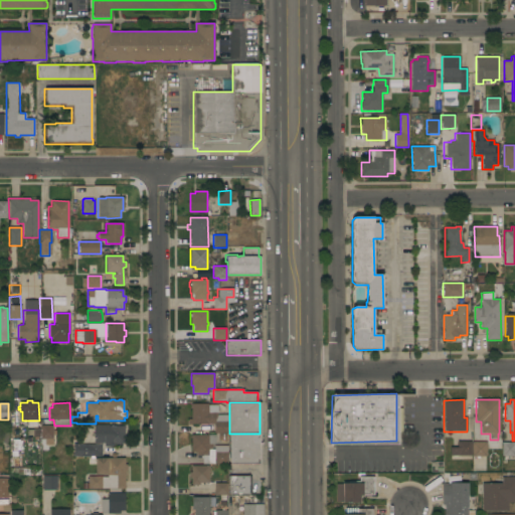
[(214,434),(214,423),(208,423),(208,424),(188,424),(188,418),(191,418),(191,404),(208,403),(208,412),(216,412),(216,414),(227,414),(227,434),(226,434),(218,434),(214,434)]
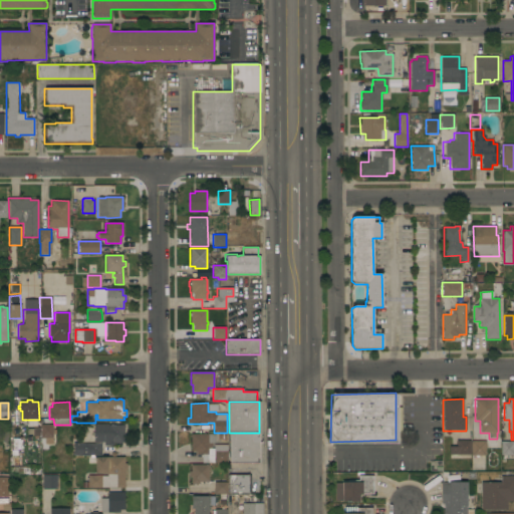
[(124,425),(123,443),(119,443),(119,446),(103,446),(103,443),(93,443),(93,424),(108,424),(108,425),(124,425)]
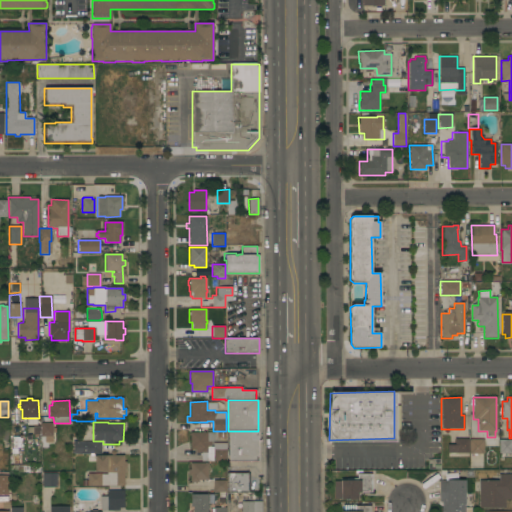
[(0,438),(7,439),(8,423),(0,423),(0,438)]
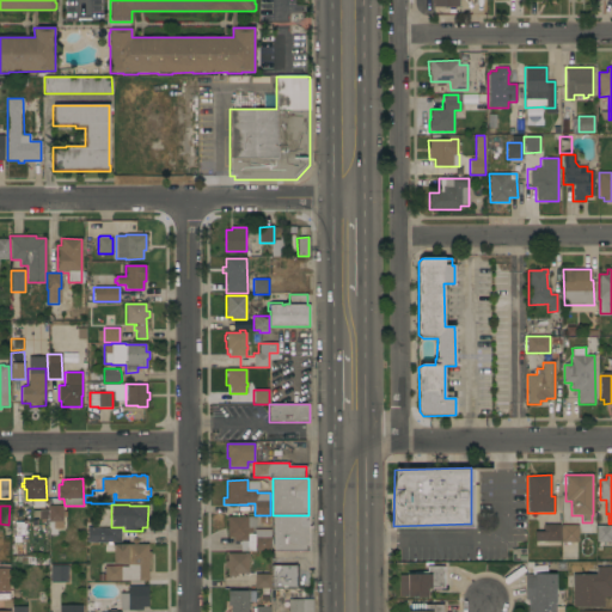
[(12,506),(25,506),(26,509),(31,509),(32,521),(12,521),(12,506)]
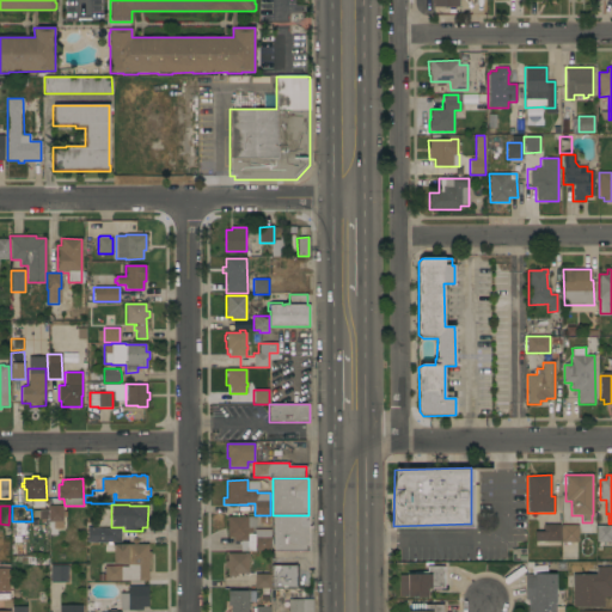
[(63,521),(60,521),(60,528),(48,528),(48,521),(48,506),(62,506),(63,521)]
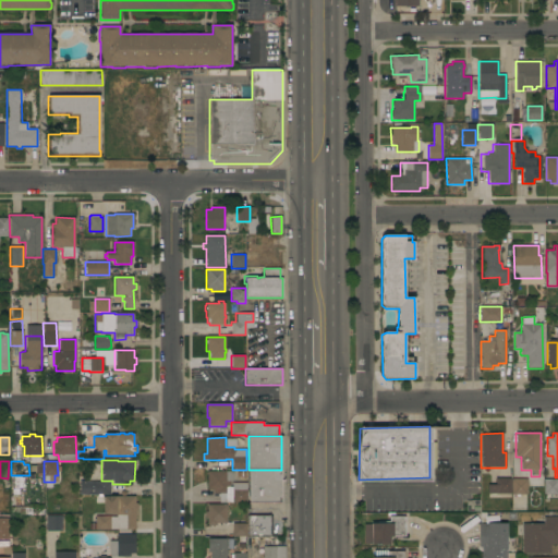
[(281,470),(281,502),(249,504),(249,470),(281,470)]
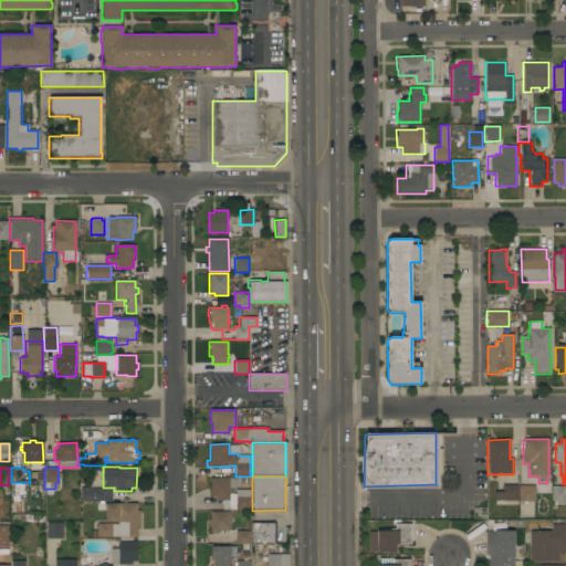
[(210,478),(237,478),(237,488),(232,488),(233,494),(236,496),(236,490),(250,490),(250,510),(236,510),(222,510),(222,501),(216,501),(216,498),(210,498),(210,478)]
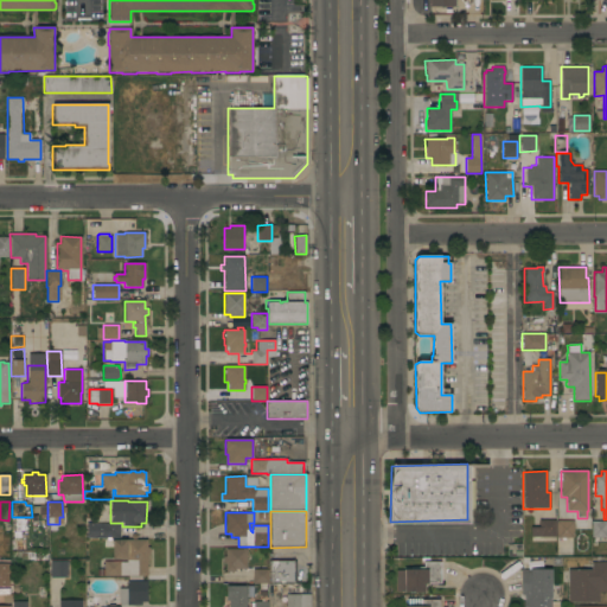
[(120,524),(120,538),(110,538),(110,536),(87,536),(87,523),(91,523),(91,517),(101,517),(101,524),(120,524)]
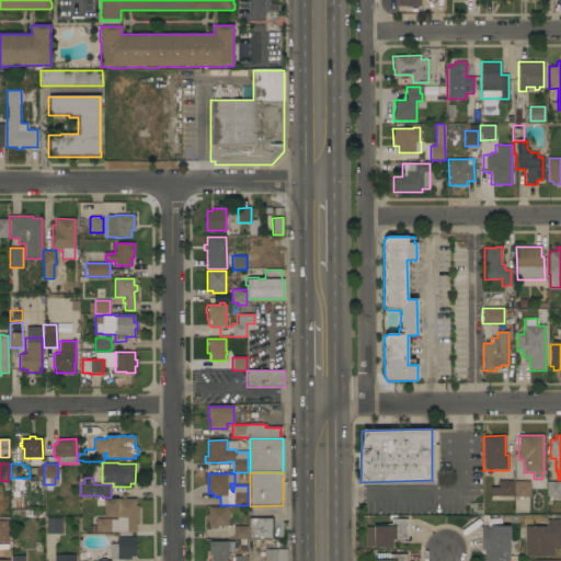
[(490,496),(490,488),(497,488),(497,481),(514,481),(514,496),(490,496)]
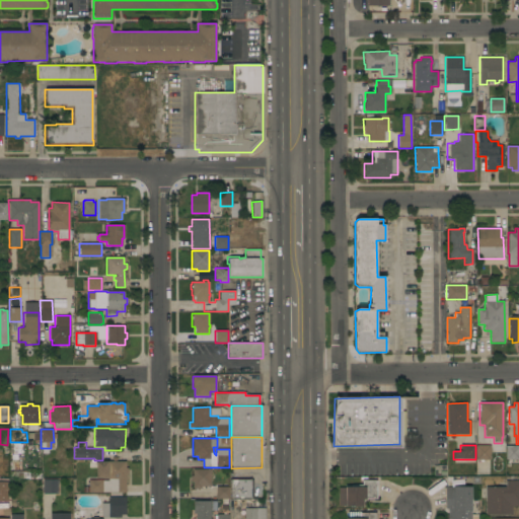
[(490,445),(490,459),(475,459),(475,445),(490,445)]
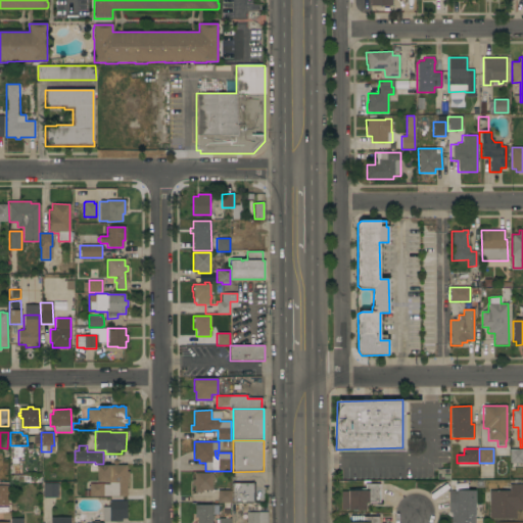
[(522,463),(509,463),(509,449),(522,449),(522,463)]
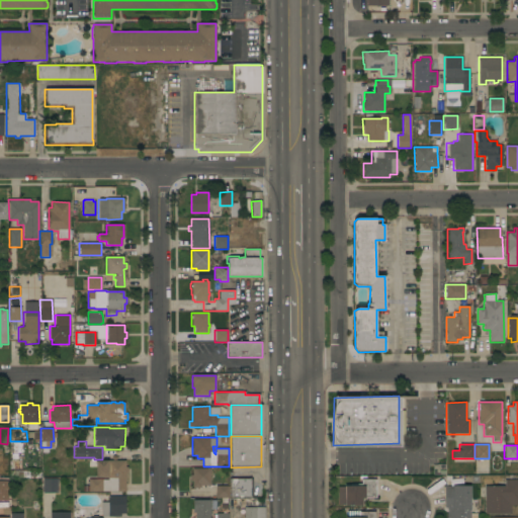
[(125,467),(127,467),(127,473),(125,473),(125,492),(123,492),(123,495),(108,495),(108,493),(101,493),(101,492),(88,492),(88,480),(96,479),(96,461),(107,461),(107,460),(125,460),(125,467)]
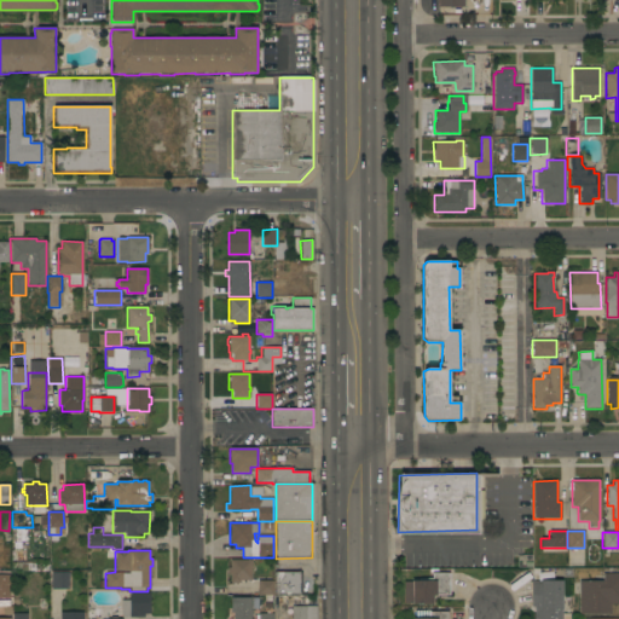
[(252,560),(252,580),(239,580),(239,583),(237,583),(237,584),(235,584),(235,583),(230,583),(230,574),(227,574),(227,567),(230,567),(230,560),(252,560)]
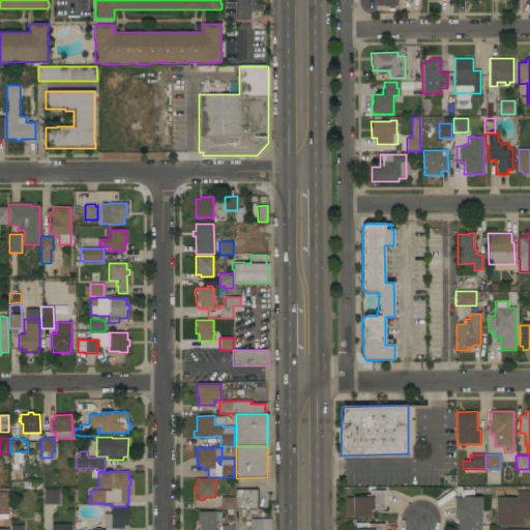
[(59,504),(43,505),(43,491),(58,490),(59,504)]
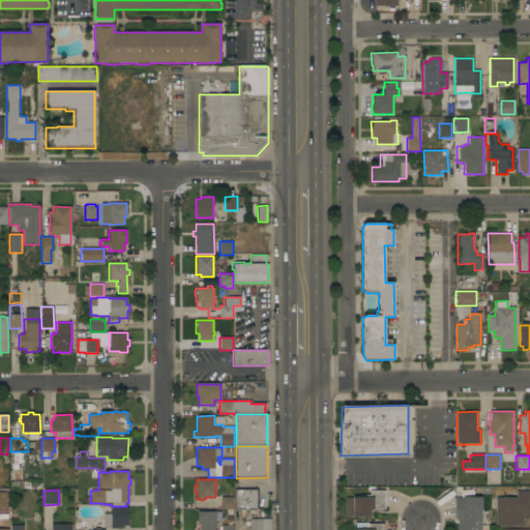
[(259,490),(258,509),(257,509),(257,510),(235,509),(236,490),(259,490)]
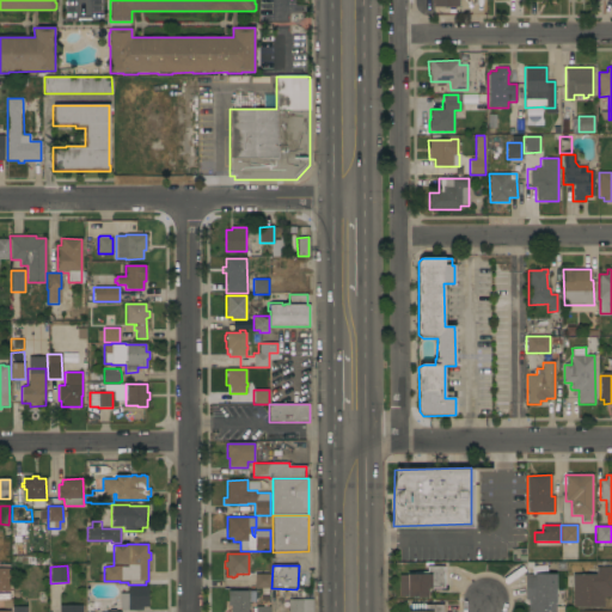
[(445,588),(432,588),(432,589),(428,589),(428,598),(408,598),(408,597),(399,597),(399,575),(427,575),(427,568),(444,567),(445,588)]
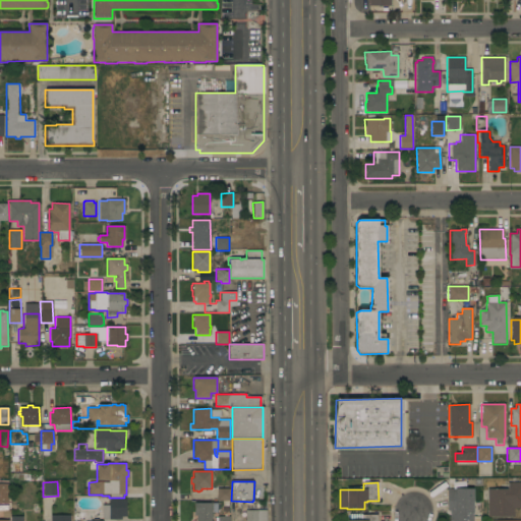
[(520,508),(513,508),(514,517),(487,517),(487,489),(507,489),(507,483),(520,482),(520,508)]
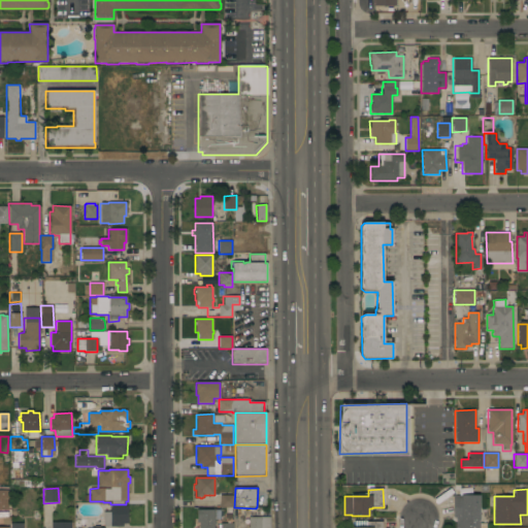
[(233,495),(233,507),(220,507),(220,495),(233,495)]
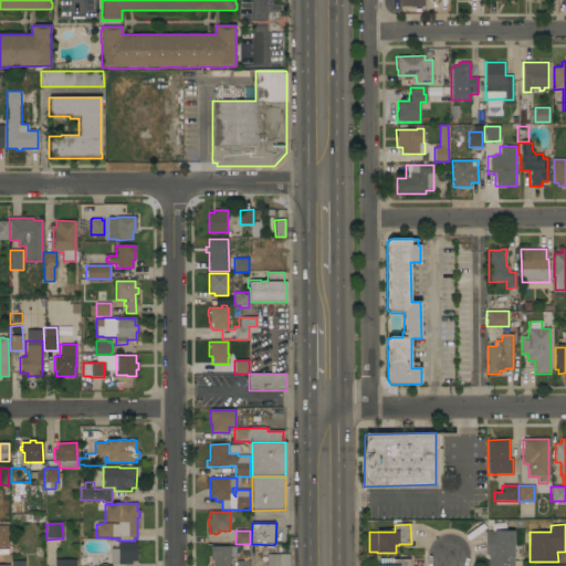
[(485,531),(514,531),(514,562),(521,561),(521,565),(488,565),(488,555),(485,555),(485,531)]
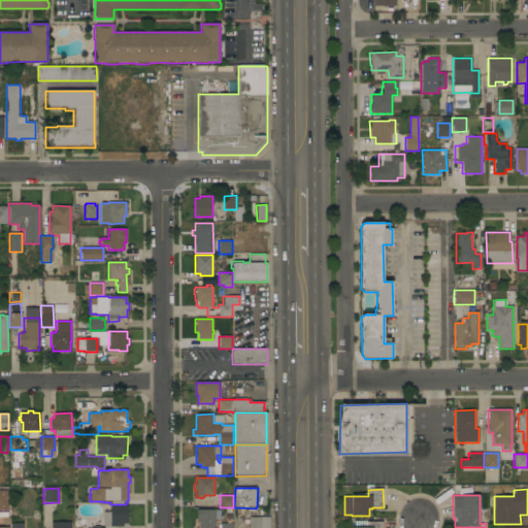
[(128,524),(123,524),(123,527),(104,527),(78,527),(78,521),(103,521),(103,505),(128,505),(128,524)]
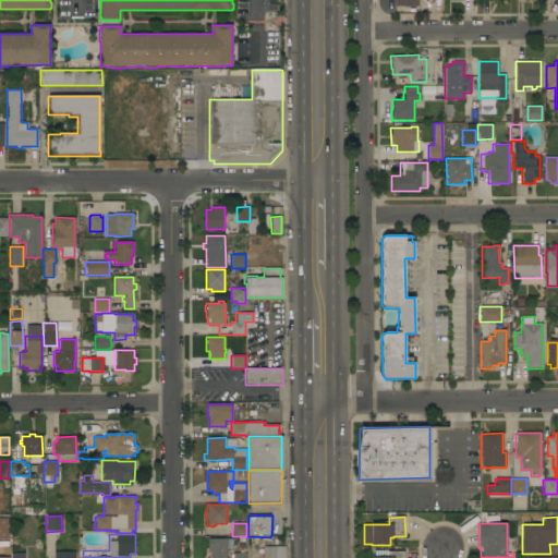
[(226,549),(227,549),(227,554),(226,554),(226,557),(210,557),(210,553),(208,553),(207,538),(226,538),(226,549)]
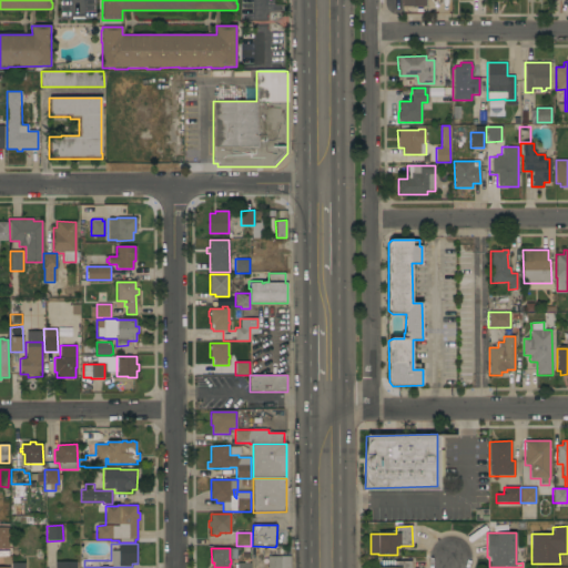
[(290,567),(267,567),(267,557),(290,556),(290,567)]
